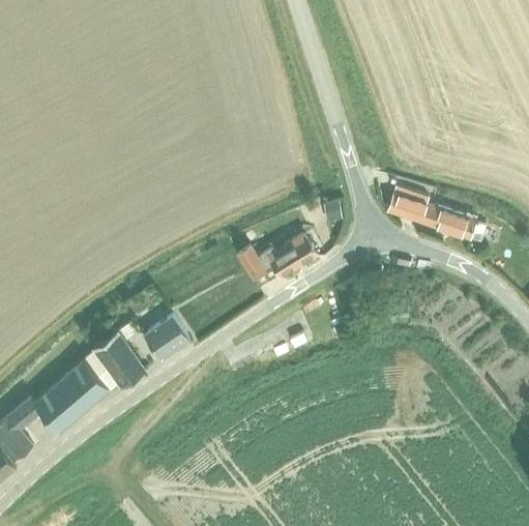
[(393,188),(385,213),(420,226),(470,242),(470,241),(480,244),(486,228),(476,225),(476,223),(428,206),(429,201),(393,188)]
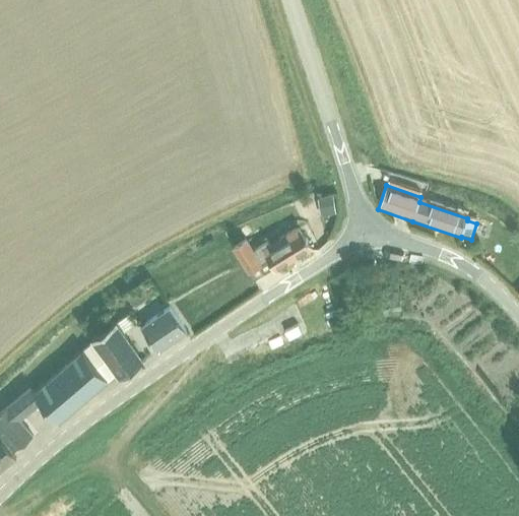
[(334,217),(332,199),(321,200),(323,218),(334,217)]
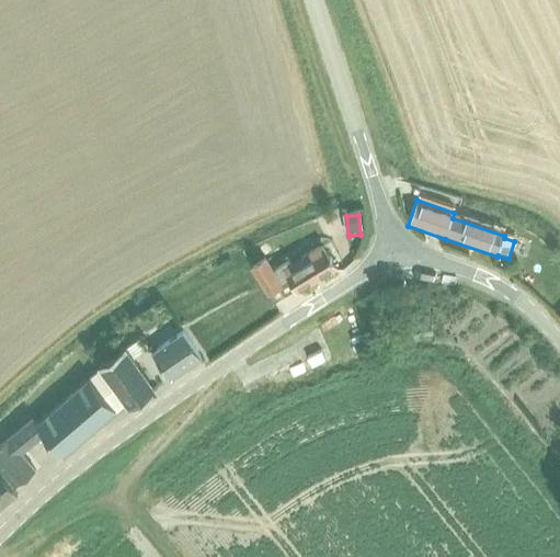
[(319,251),(301,263),(305,268),(295,274),(289,265),(273,275),(264,261),(250,270),(266,297),(293,281),(299,292),(334,270),(324,256),(322,257),(319,251)]
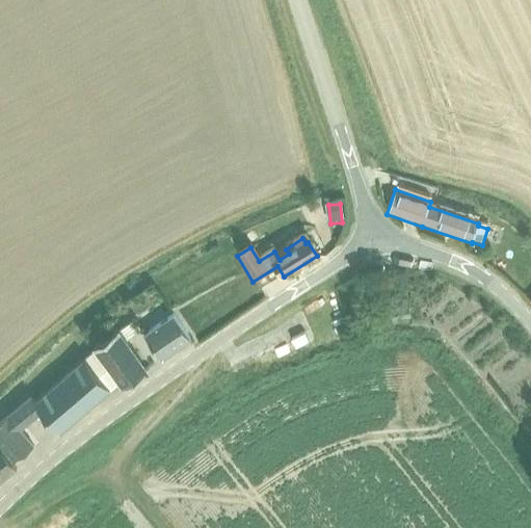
[(389,310),(372,313),(375,331),(392,327),(389,310)]
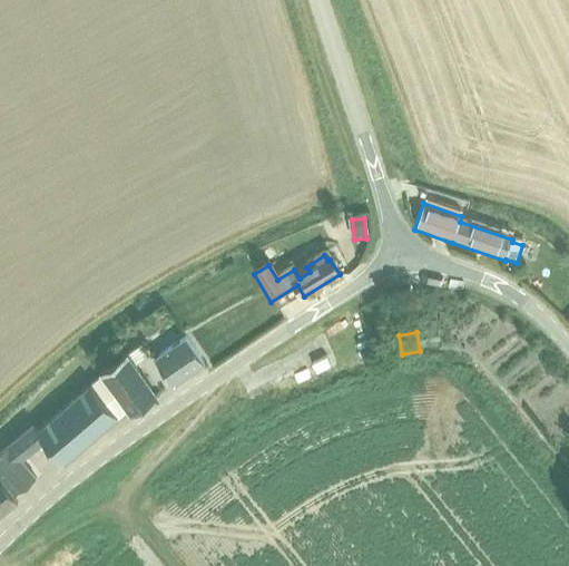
[(157,359),(153,362),(172,390),(204,368),(185,340),(157,359)]
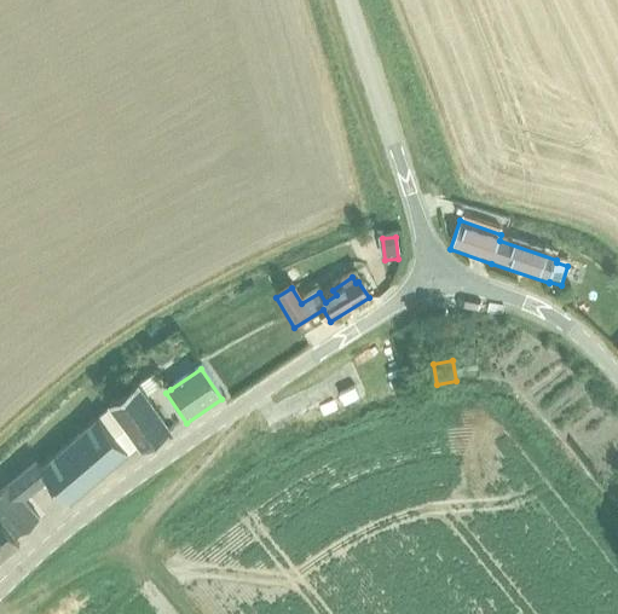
[(109,409),(122,427),(137,449),(140,455),(169,434),(149,403),(161,394),(151,382),(140,391),(138,388),(109,409)]
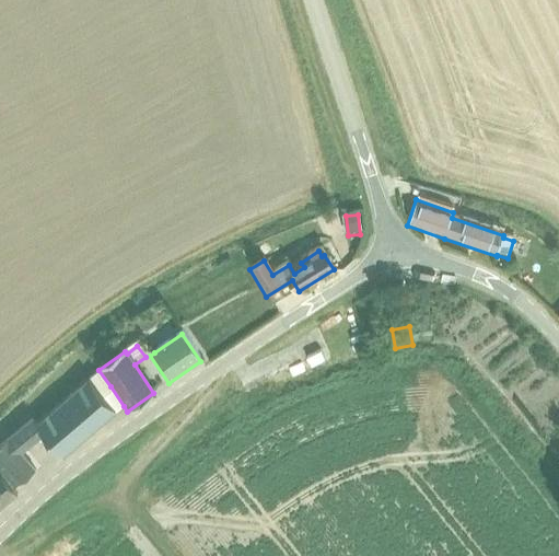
[(124,406),(111,386),(100,395),(89,382),(36,427),(32,423),(0,448),(0,463),(3,467),(0,470),(0,510),(18,497),(12,490),(18,486),(19,486),(34,474),(20,455),(44,437),(62,459),(124,406)]
